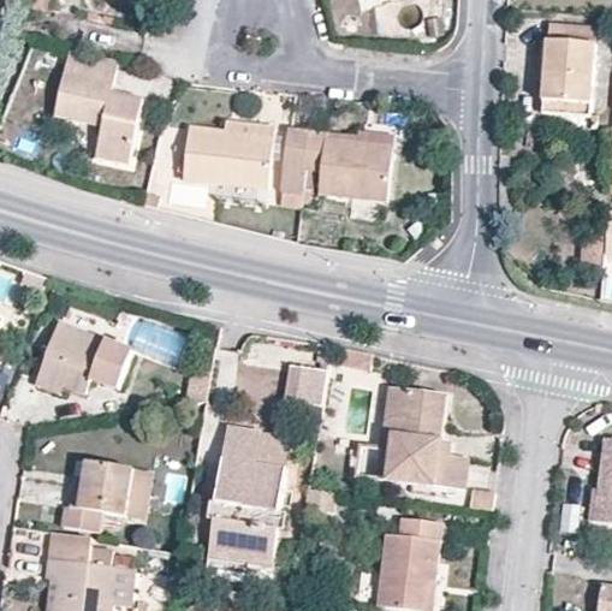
[(351,29),(354,18),(344,16),(342,27),(351,29)]
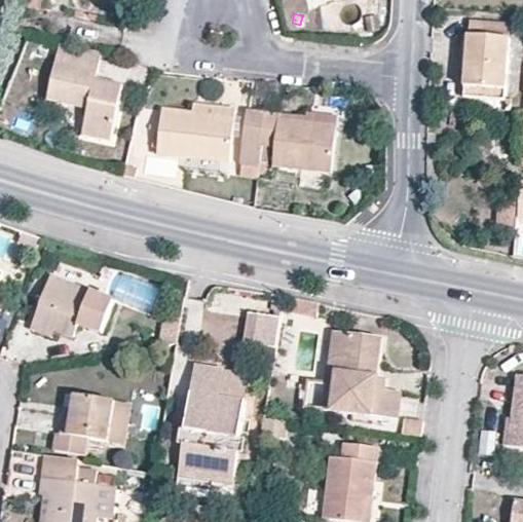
[(507,36),(508,22),(468,19),(467,33),(507,36)]
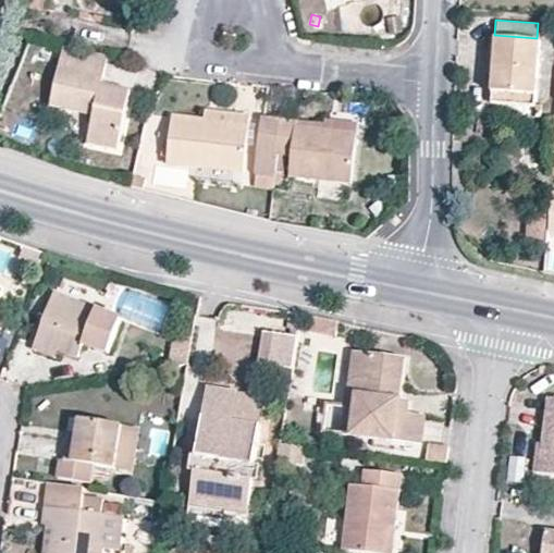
[(533,93),(537,38),(494,35),(489,35),(487,53),(493,53),(492,71),(491,89),(533,93)]
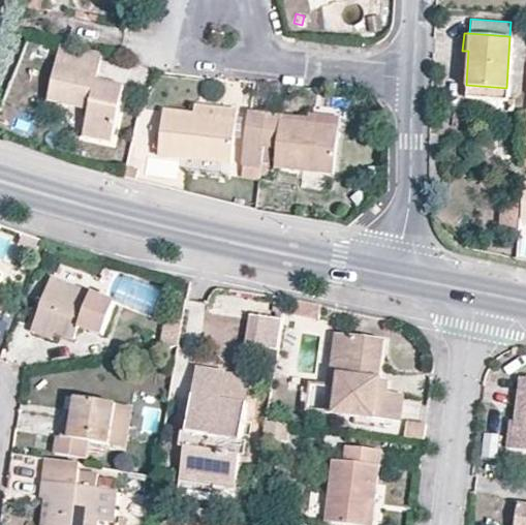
[(93,87),(95,79),(100,51),(59,41),(45,97),(87,106),(82,133),(109,139),(121,84),(104,81),(103,88),(93,87)]
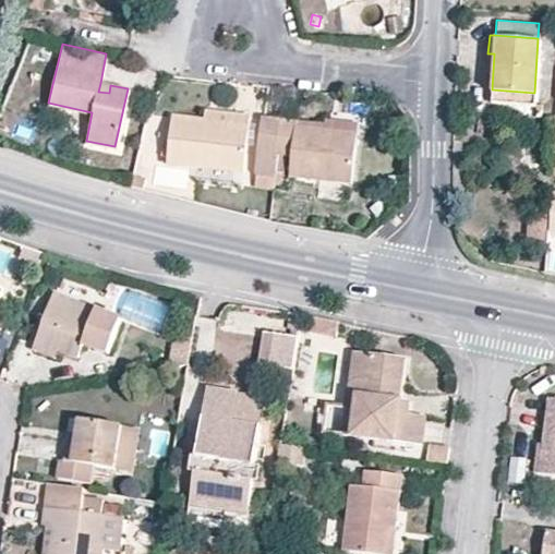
[(109,93),(110,85),(100,83),(98,92),(109,93)]
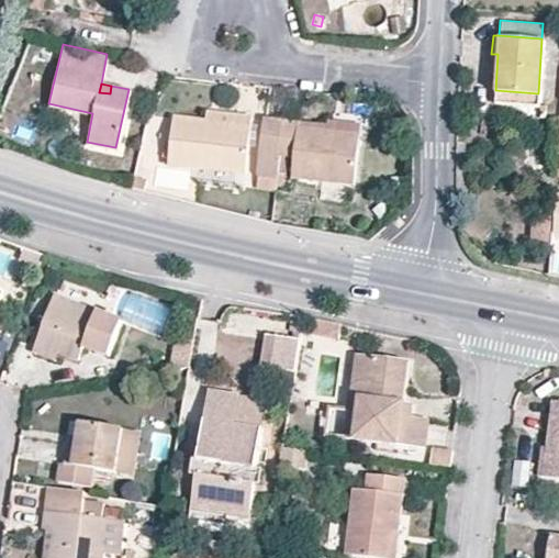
[(537,104),(538,93),(495,90),(494,101),(537,104)]
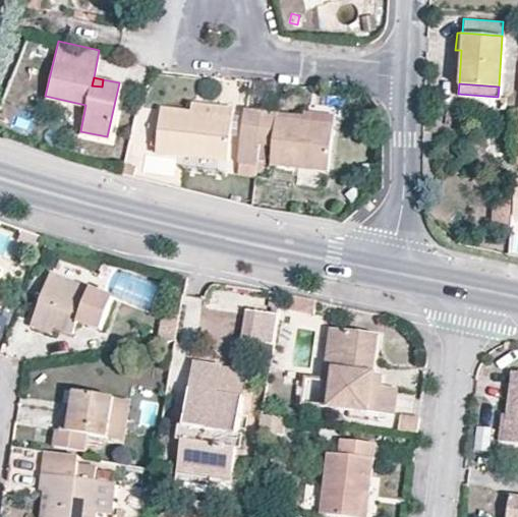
[(214,113),(215,105),(189,102),(188,110),(214,113)]
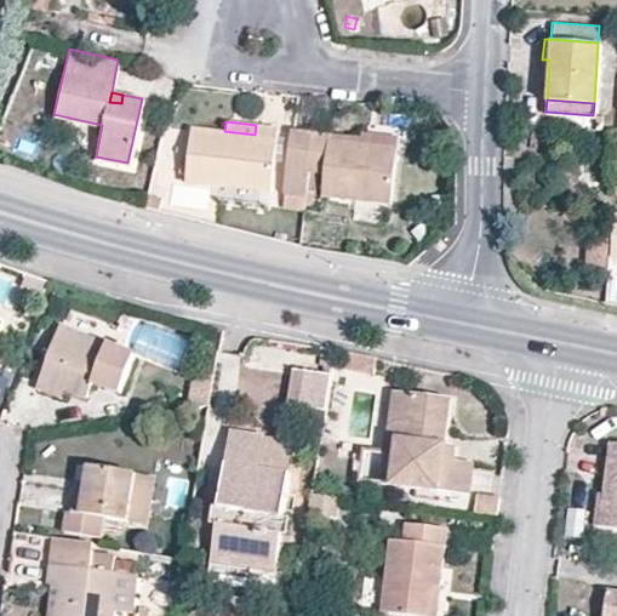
[(268,188),(275,126),(256,125),(255,135),(224,131),(190,126),(186,158),(184,172),(183,178),(268,188)]
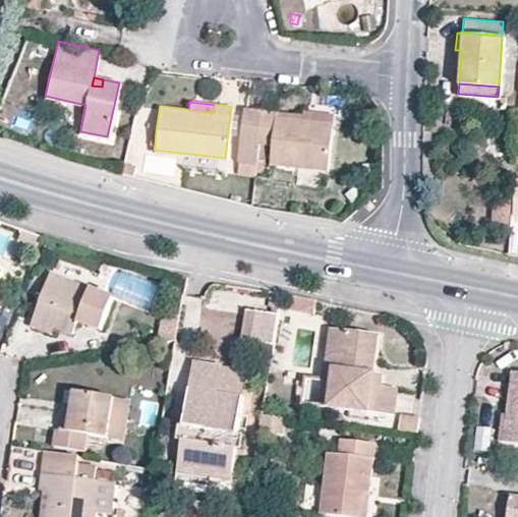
[(252,174),(260,109),(242,108),(236,171),(252,174)]
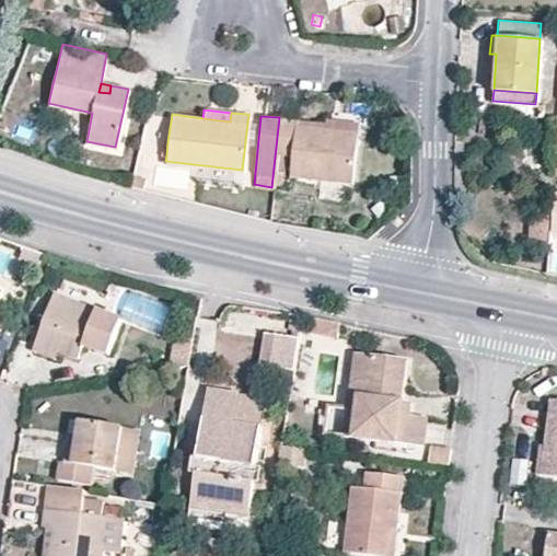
[(351,181),(357,131),(294,125),(294,119),(279,117),(271,187),(280,188),(285,154),(291,154),(289,174),(351,181)]
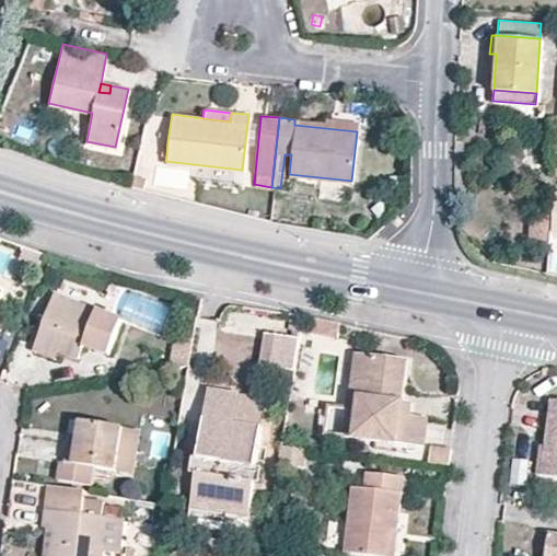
[(357,131),(358,120),(325,117),(325,123),(294,119),(294,125),(357,131)]
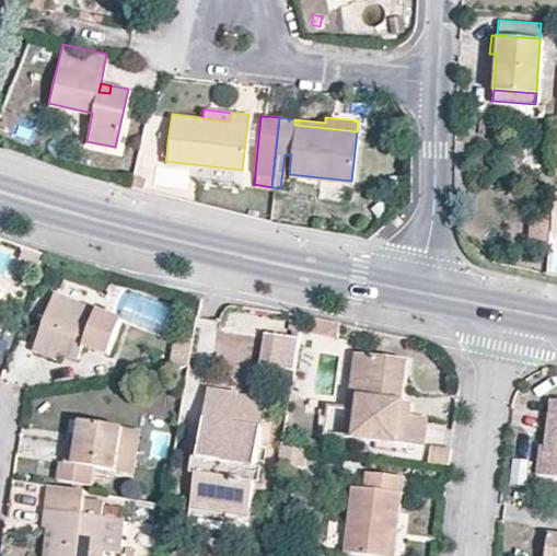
[(143,177),(131,174),(129,184),(141,187),(143,177)]
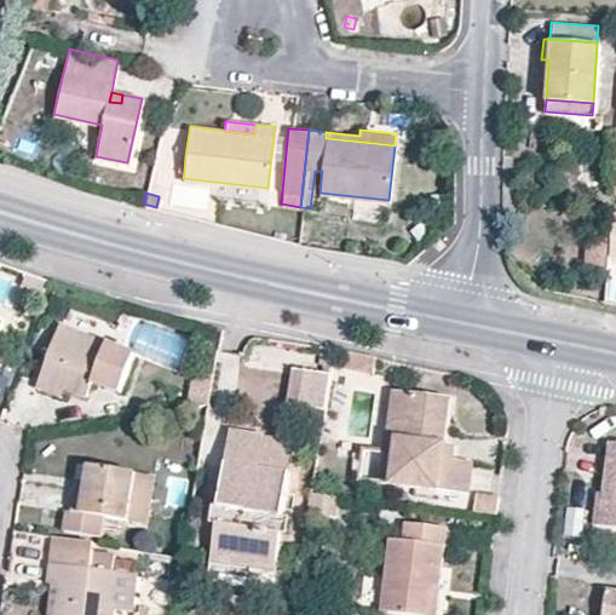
[(603,266),(605,235),(586,234),(585,239),(583,264),(603,266)]
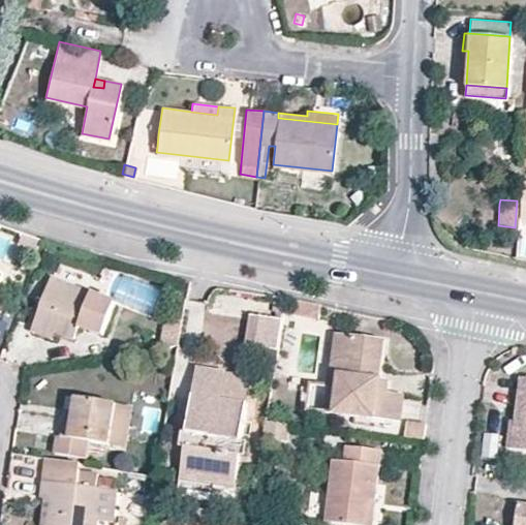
[(38,237),(20,230),(17,241),(29,246),(34,248),(38,237)]
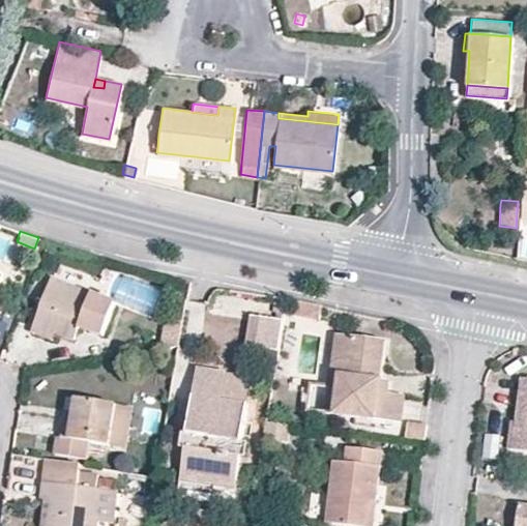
[(88,290),(94,274),(55,260),(49,274),(88,290)]
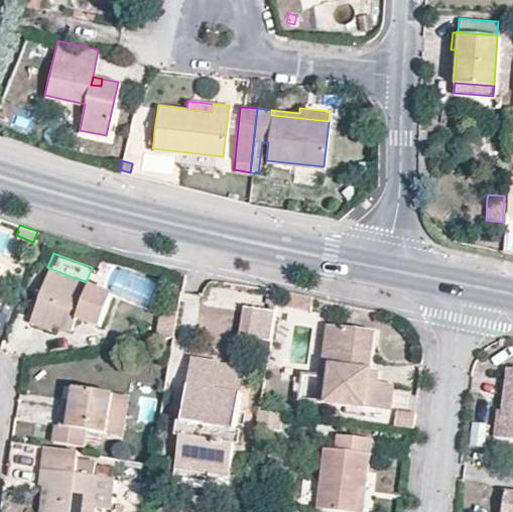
[(98,324),(110,292),(86,282),(47,267),(28,321),(49,329),(52,321),(70,328),(75,315),(98,324)]
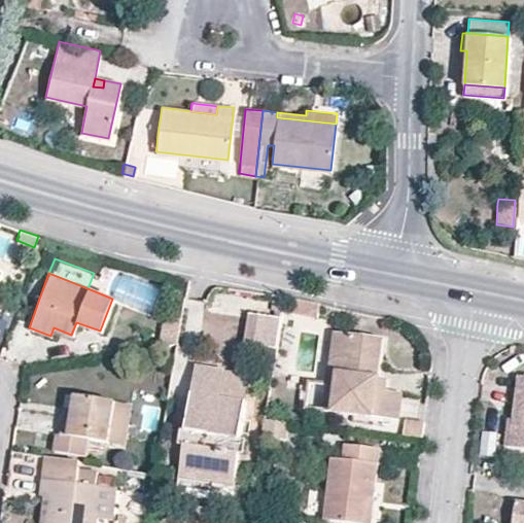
[(175,341),(180,314),(163,311),(158,344),(175,341)]
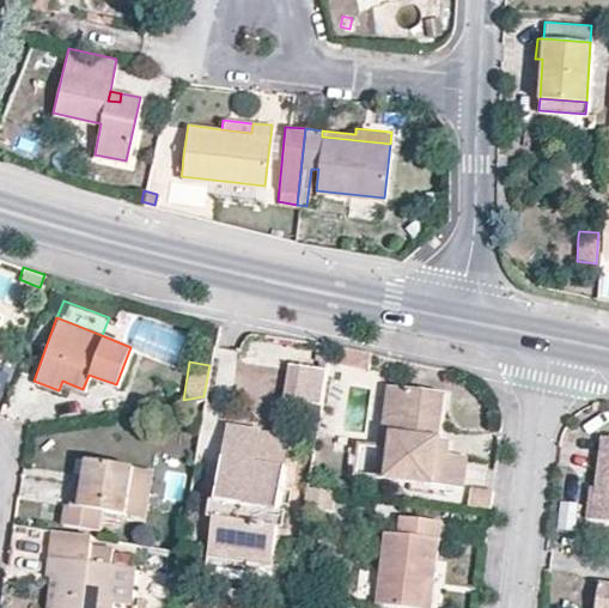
[(318,402),(323,366),(287,362),(281,397),(318,402)]
